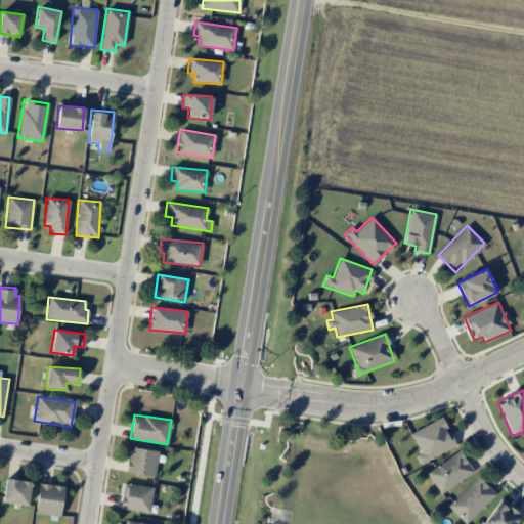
[(455,446),(442,418),(409,433),(420,454),(416,456),(419,464),(455,446)]
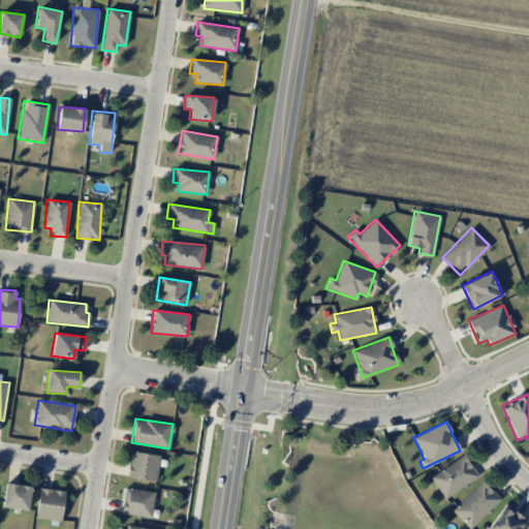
[(157,479),(159,455),(129,453),(127,477),(157,479)]
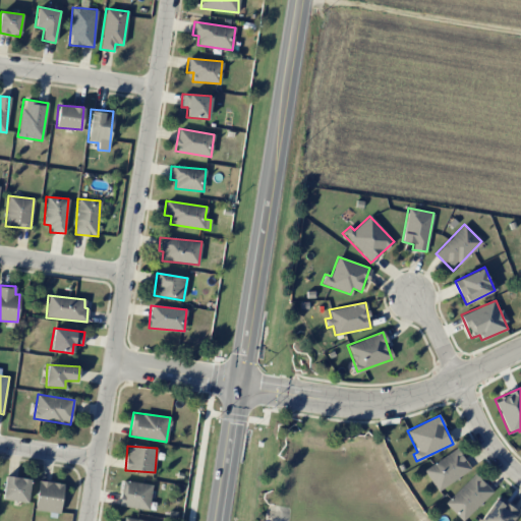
[(423,470),(438,491),(470,469),(456,448),(423,470)]
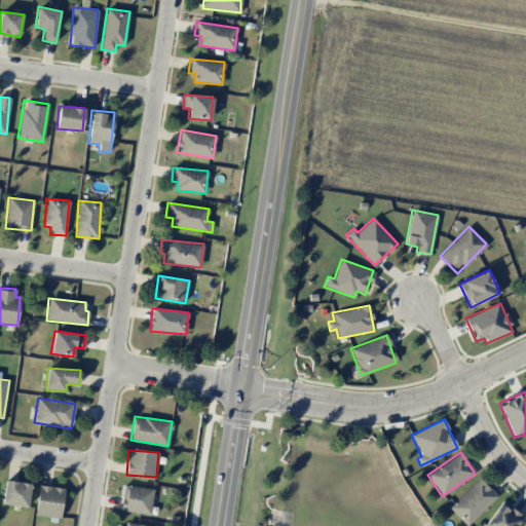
[(448,508),(465,525),(497,497),(480,478),(448,508)]
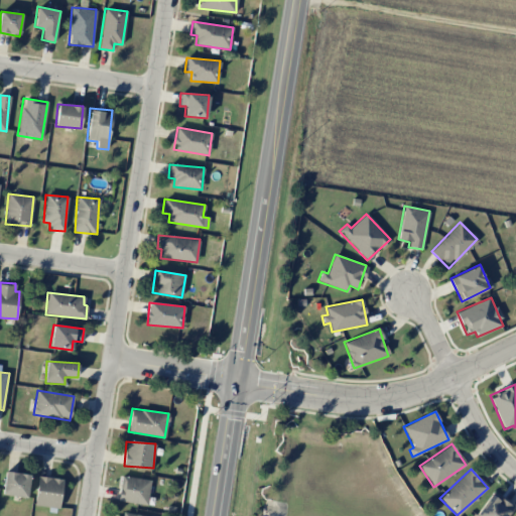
[(29,474),(4,472),(3,495),(28,497),(29,474)]
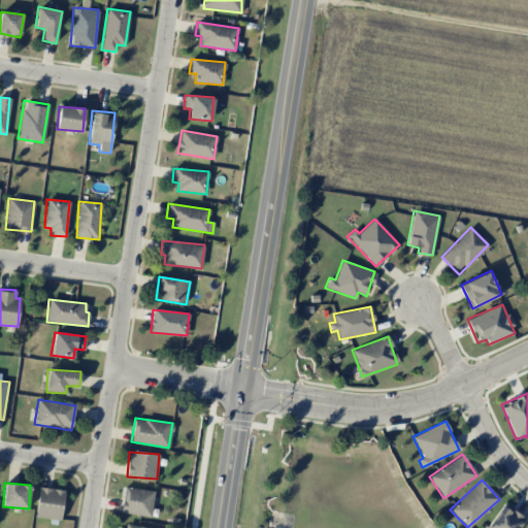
[(35,518),(61,520),(64,490),(38,487),(35,518)]
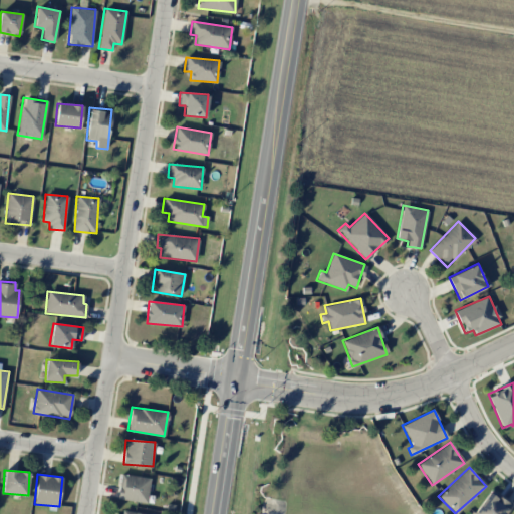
[(147,503),(150,478),(120,474),(117,498),(147,503)]
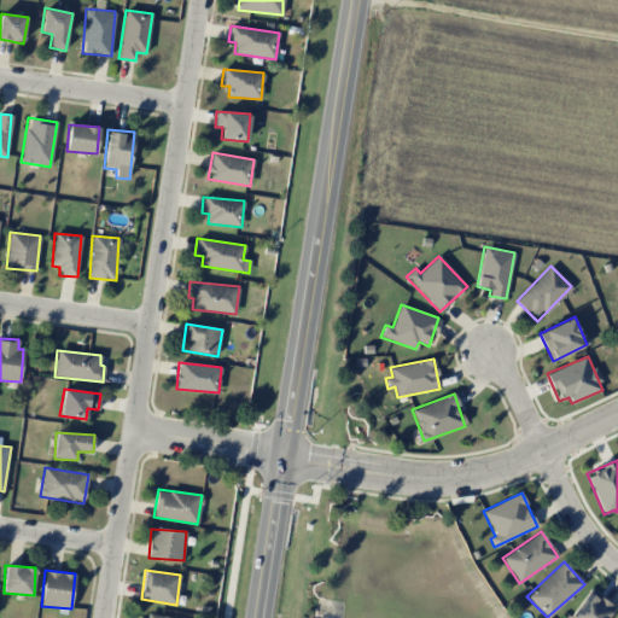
[(606,617),(614,605),(589,588),(569,617),(606,617)]
